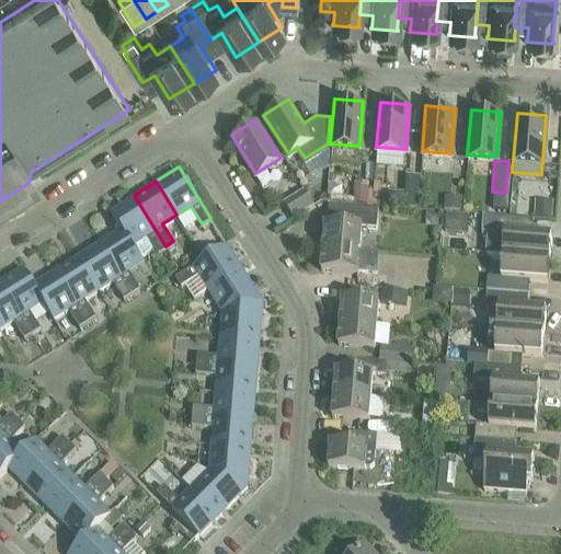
[(293,214),(311,200),(301,186),(283,198),(293,214)]
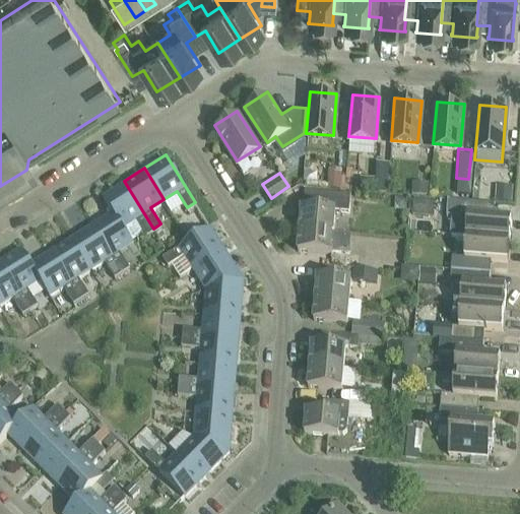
[(103,194),(112,210),(122,226),(123,225),(135,216),(145,234),(153,229),(124,181),(103,194)]
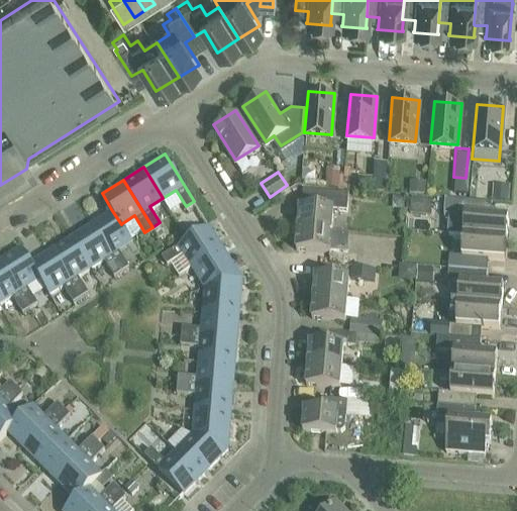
[(297,224),(331,227),(333,206),(346,207),(348,190),(303,186),(302,199),(305,199),(304,203),(299,202),(297,224)]
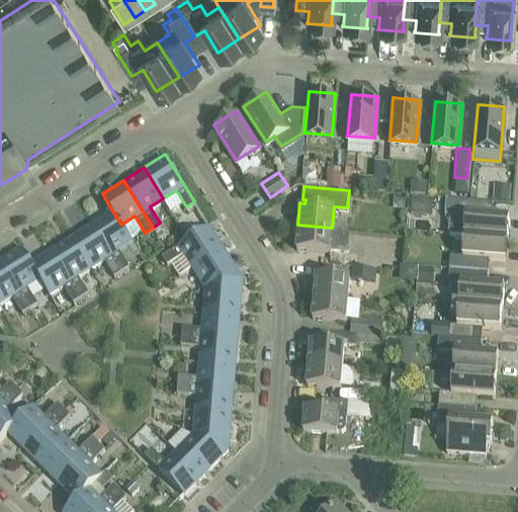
[(420,203),(420,187),(399,187),(399,203),(420,203)]
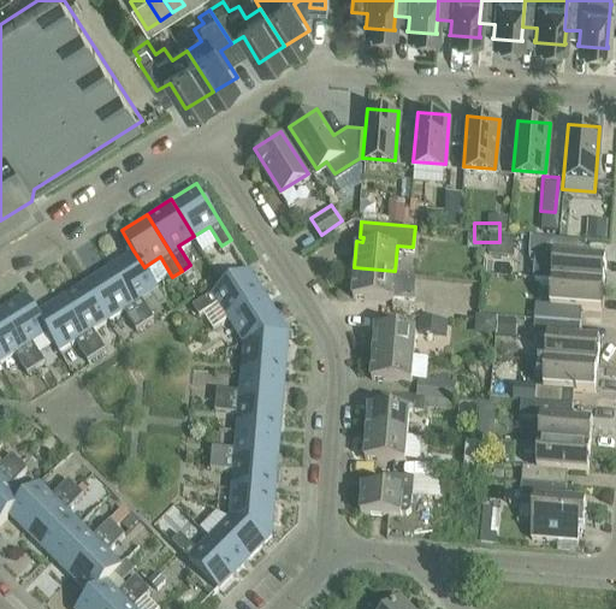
[(551,276),(603,281),(605,254),(574,252),(575,236),(531,231),(529,249),(554,252),(551,276)]
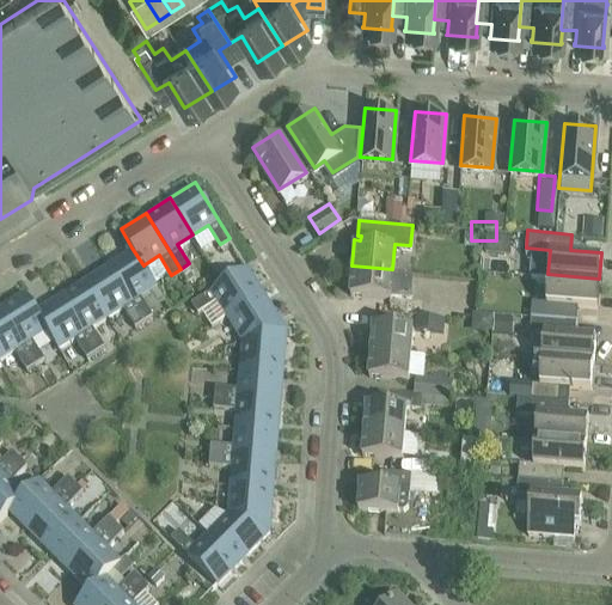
[(132,248),(109,262),(144,318),(152,312),(140,293),(157,282),(145,264),(144,266),(132,248)]
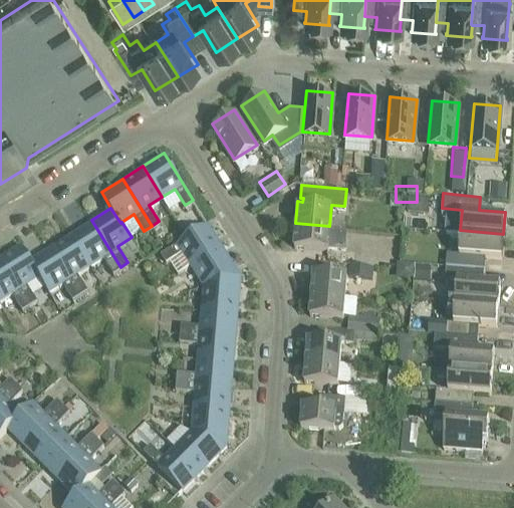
[(91,220),(70,233),(89,263),(102,255),(112,272),(120,267),(91,220)]
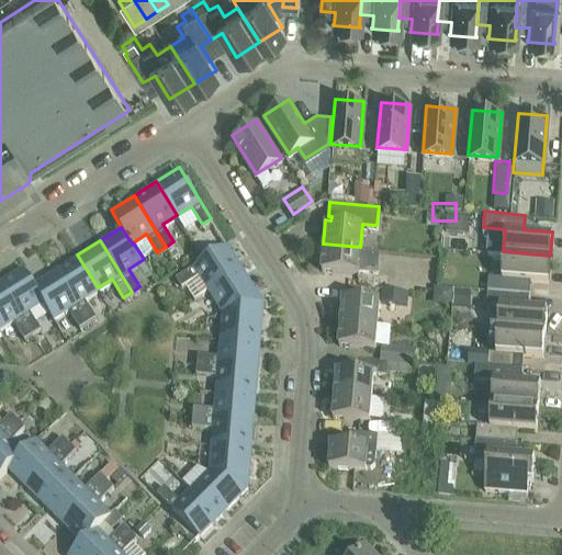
[(208,286),(240,265),(226,242),(176,275),(181,284),(199,273),(208,286)]
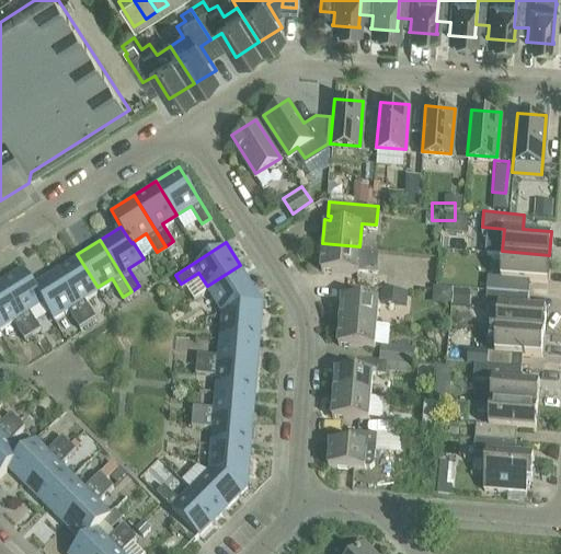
[(320,266),(357,269),(359,246),(322,243),(320,266)]
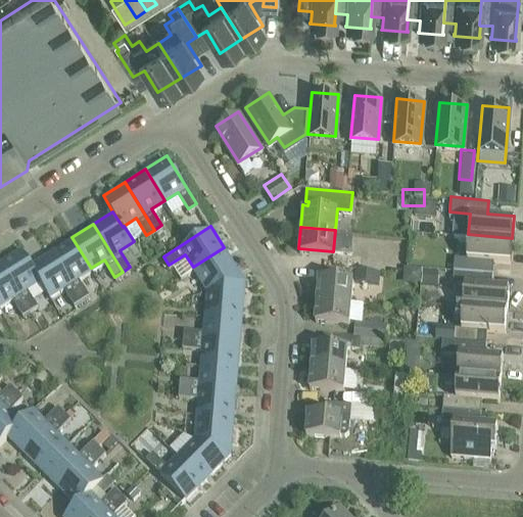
[(454,267),(483,270),(484,257),(510,260),(512,238),(468,234),(466,255),(455,254),(454,267)]
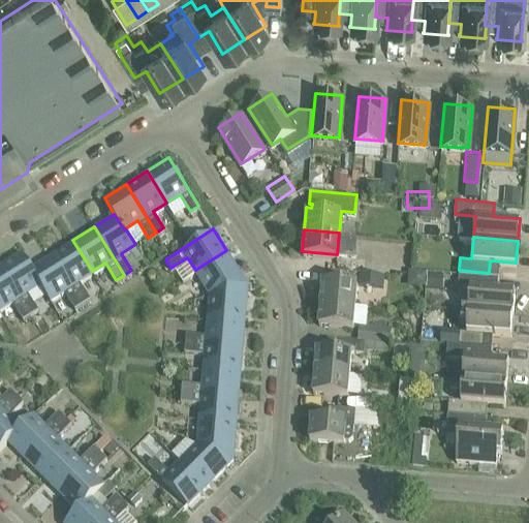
[(72,240),(52,253),(83,301),(90,297),(80,279),(92,271),(72,240)]
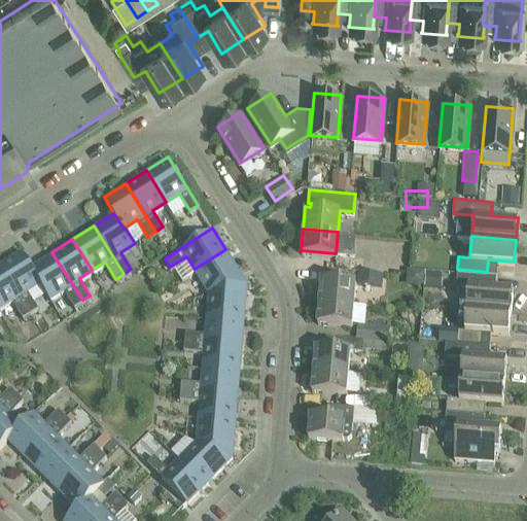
[(22,249),(0,262),(0,263),(30,311),(38,306),(28,289),(40,281),(40,280),(31,265),(22,249)]
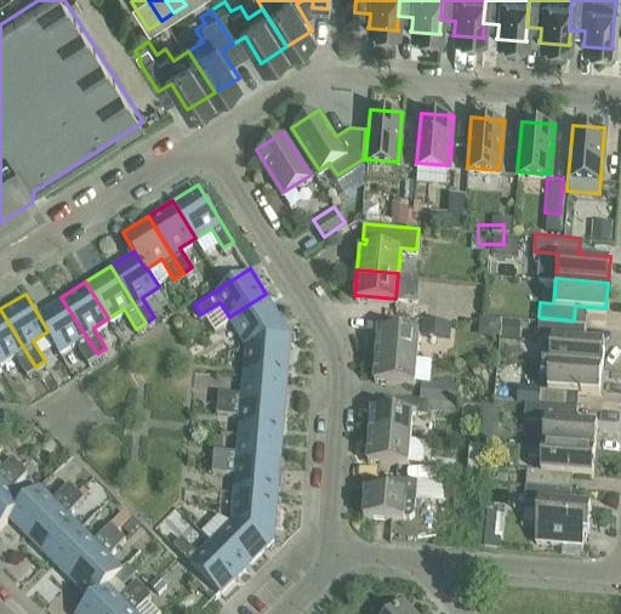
[(245,342),(290,331),(266,294),(229,317),(245,342)]
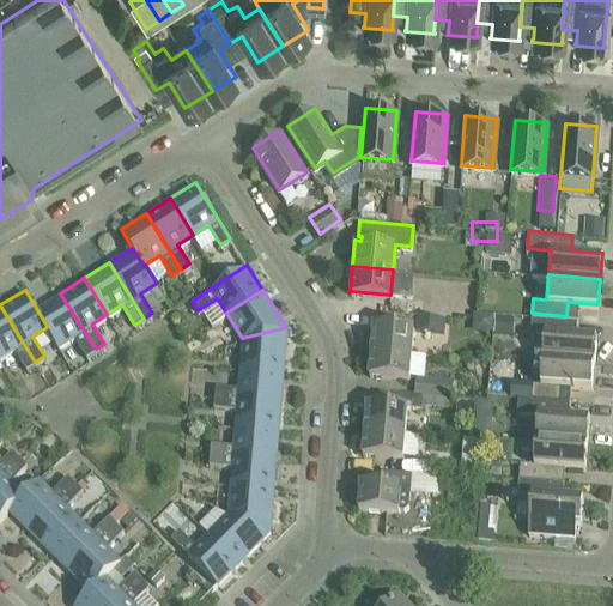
[(60,294),(36,308),(47,326),(47,327),(58,345),(74,335),(86,355),(96,349),(60,294)]
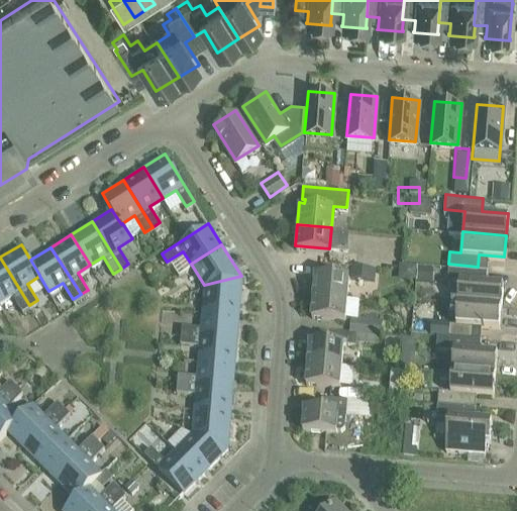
[(0,258),(0,300),(11,293),(22,309),(29,305),(0,258)]
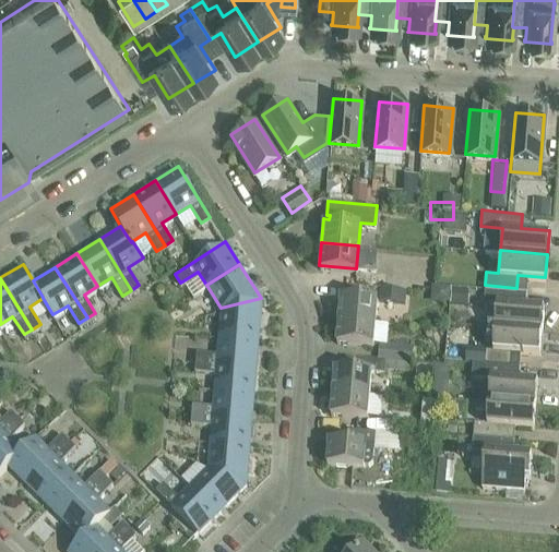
[(381,296),(403,298),(404,285),(382,283),(381,296)]
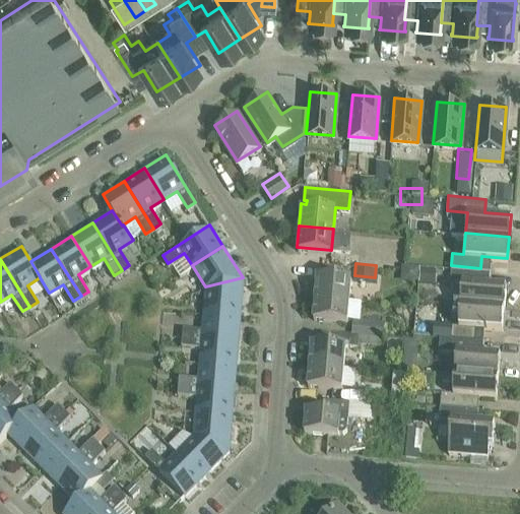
[(460,302),(503,305),(505,283),(479,281),(480,268),(451,266),(449,278),(461,279),(460,302)]
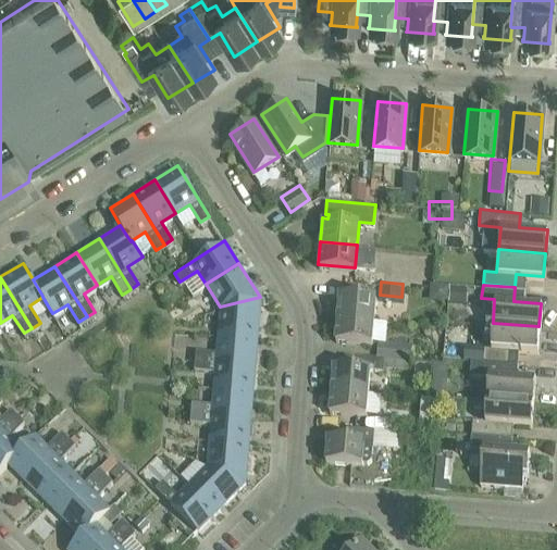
[(336,314),(373,317),(374,294),(338,291),(336,314)]
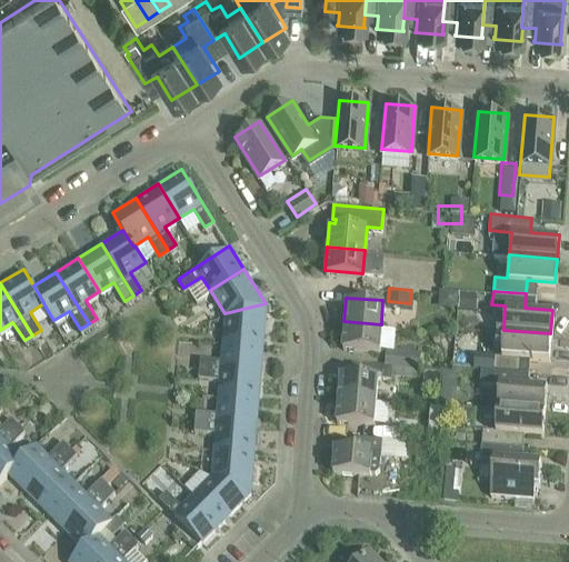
[(266,303),(225,313),(222,341),(262,344),(266,303)]
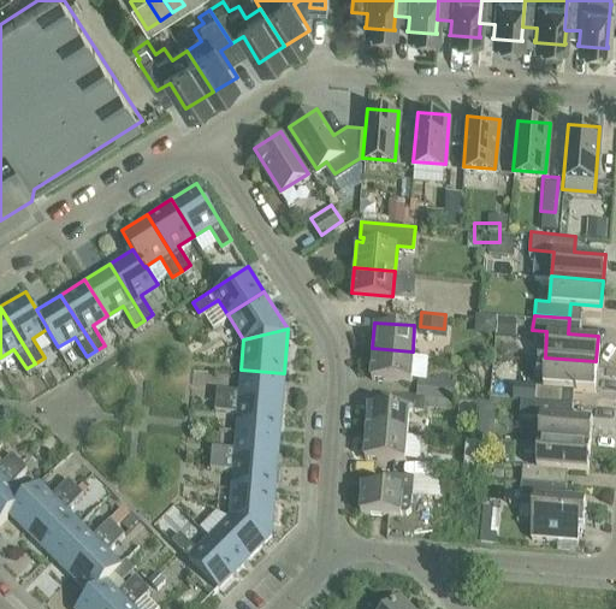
[(372,348),(371,374),(410,377),(413,352),(372,348)]
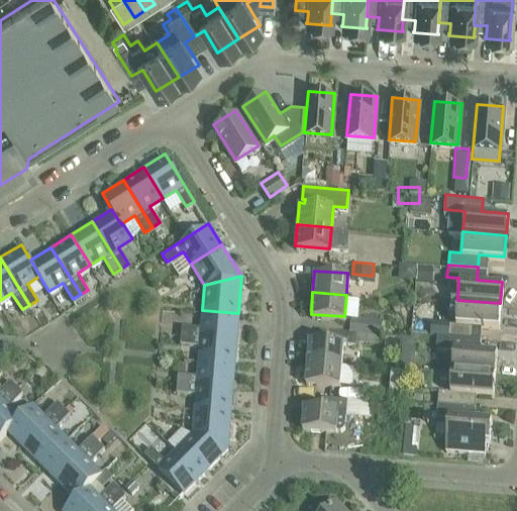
[(500,303),(457,300),(455,321),(448,320),(447,333),(472,335),(473,323),(499,325),(500,303)]
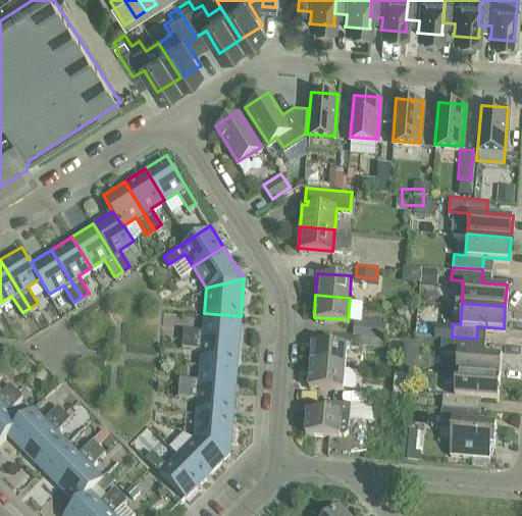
[(239,341),(241,316),(204,313),(203,328),(184,326),(183,336),(239,341)]
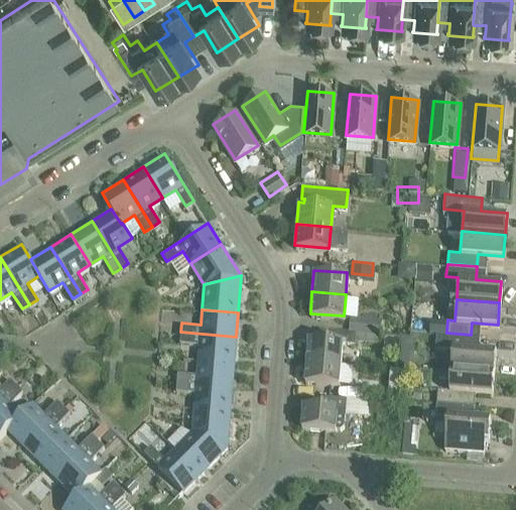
[(350,313),(349,327),(381,329),(382,315),(350,313)]
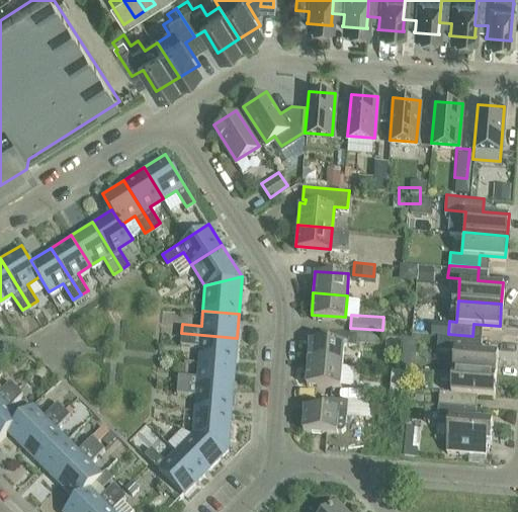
[(308,360),(341,362),(343,341),(356,342),(357,330),(326,328),(325,339),(310,338),(308,360)]
